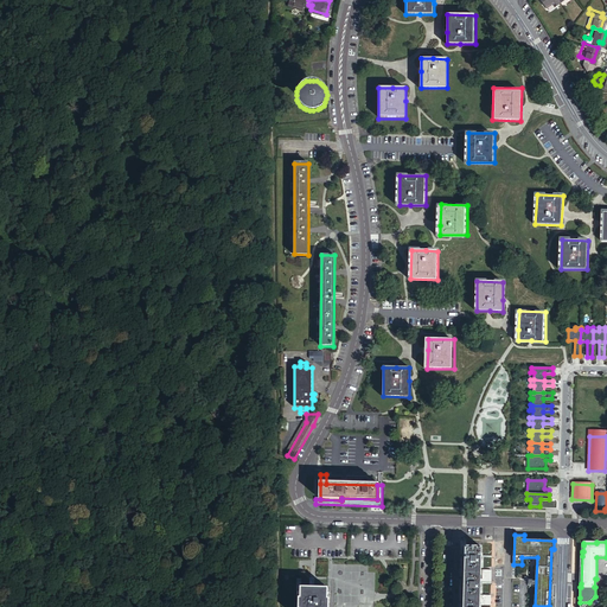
[(479,606),(480,582),(480,579),(481,547),(466,547),(464,606),(479,606)]
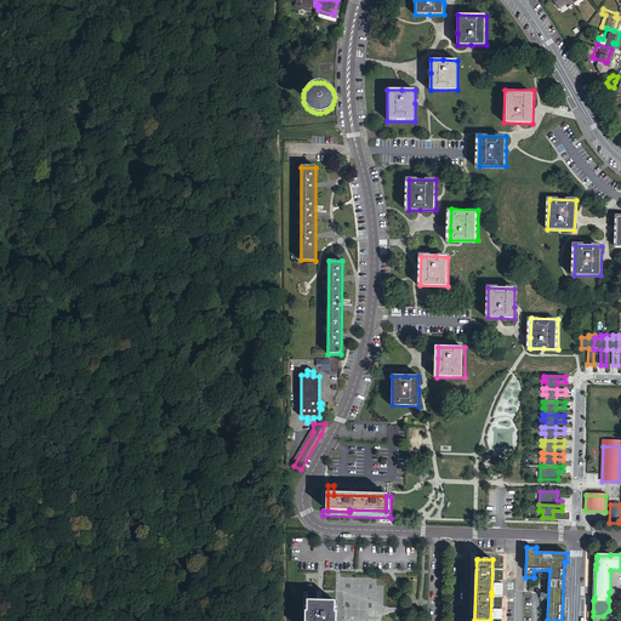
[(502,596),(503,584),(495,584),(494,592),(491,592),(491,596),(502,596)]
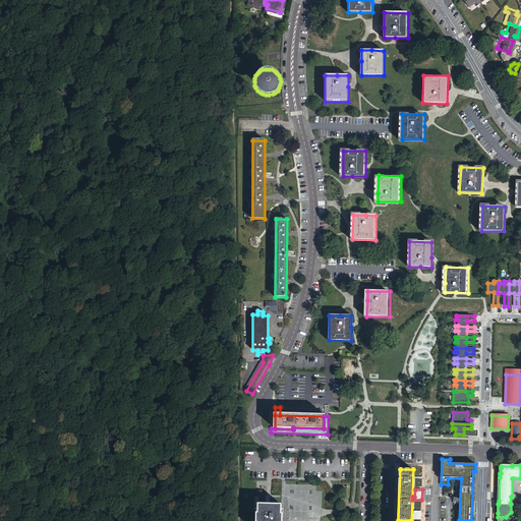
[(269,504),(259,504),(259,515),(258,514),(257,520),(283,520),(284,515),(283,515),(283,505),(269,504)]
